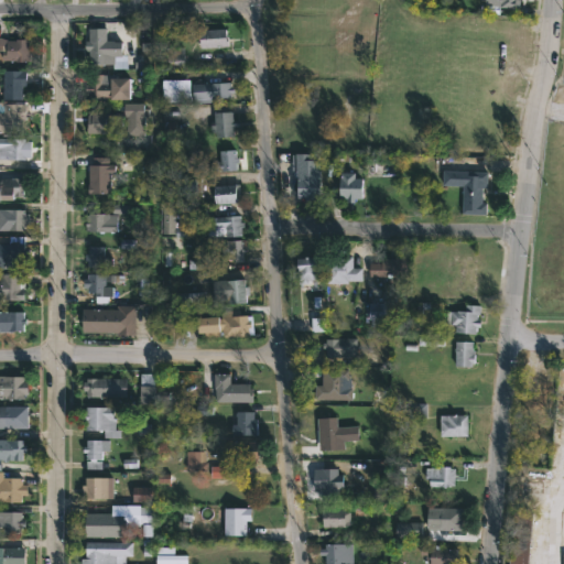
[(106,28),(106,40),(121,41),(121,55),(126,55),(126,67),(112,67),(112,63),(88,64),(88,51),(85,51),(85,40),(88,40),(88,28),(106,28)]
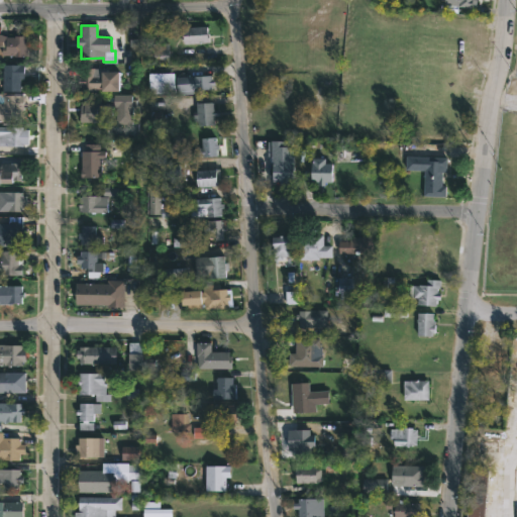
[(207,34),(207,36),(209,36),(209,42),(183,43),(182,27),(206,25),(207,34)]
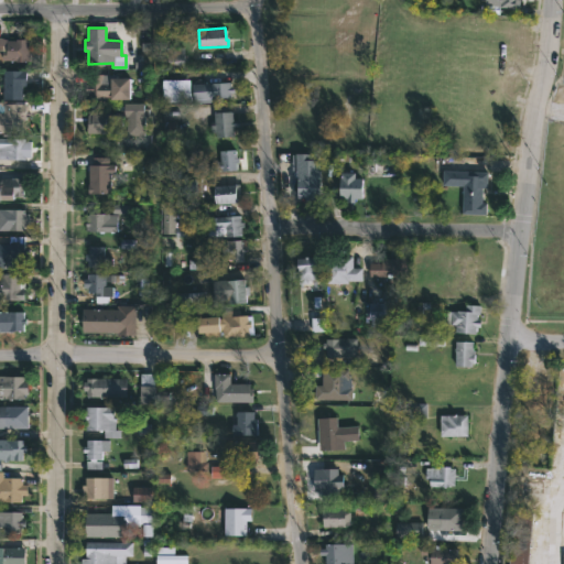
[(10,40),(15,40),(15,39),(30,40),(29,60),(25,60),(25,62),(2,61),(2,45),(0,45),(0,35),(7,35),(7,40),(10,40)]
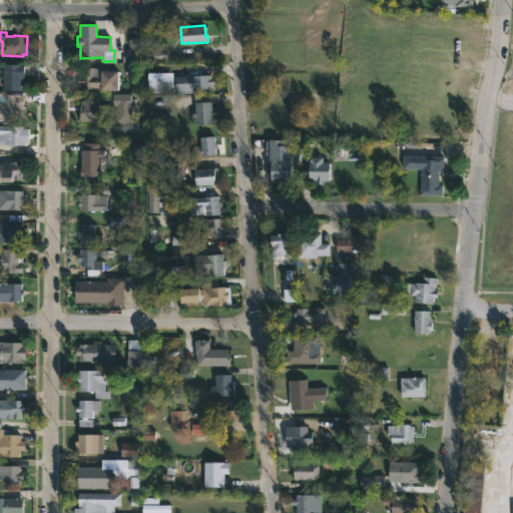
[(166,43),(151,43),(151,56),(166,55),(166,43)]
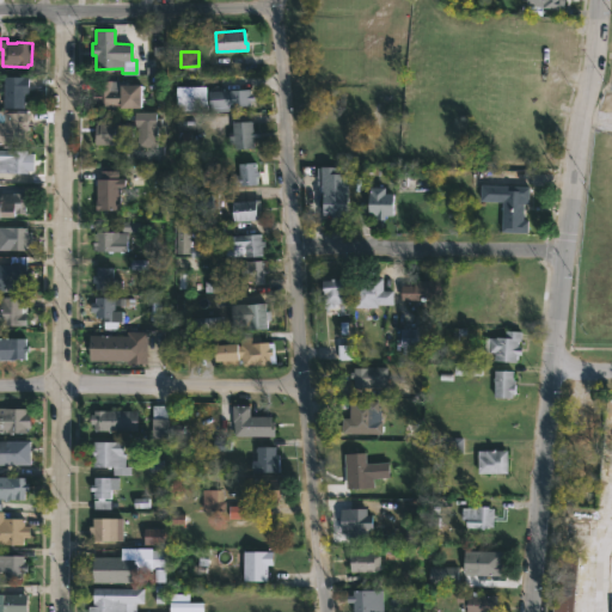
[(28,90),(28,93),(24,93),(24,108),(2,108),(4,75),(28,75),(28,90)]
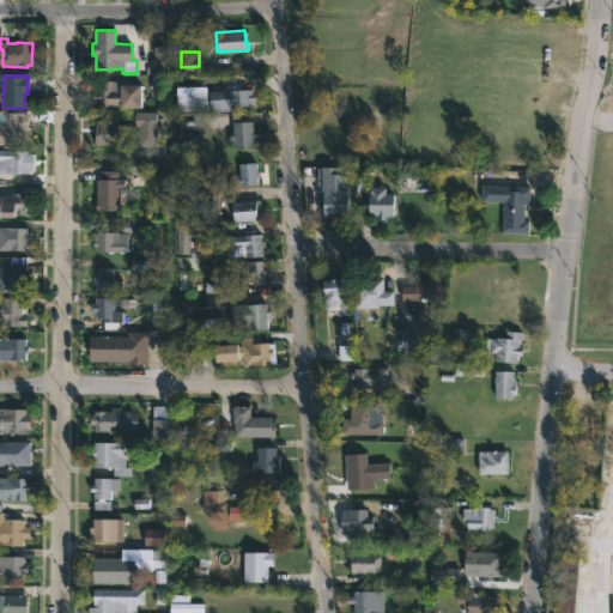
[(122,82),(122,83),(140,84),(140,108),(97,107),(97,101),(92,101),(92,92),(96,92),(96,80),(122,82)]
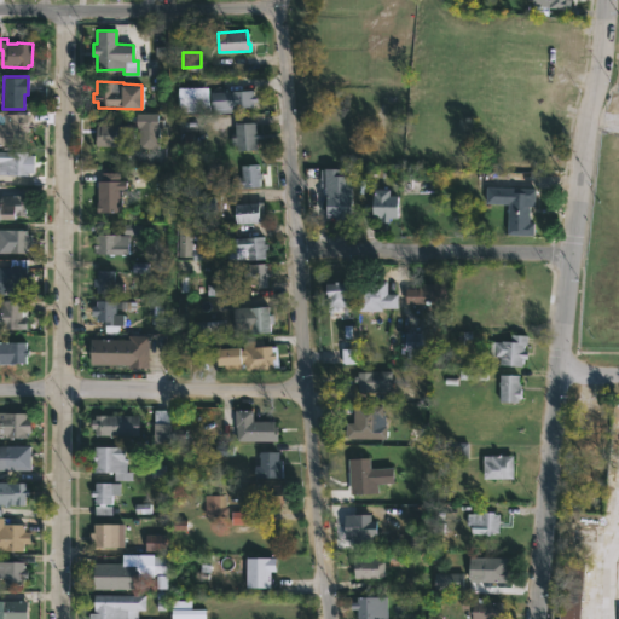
[(208,87),(178,88),(178,113),(208,111),(208,87)]
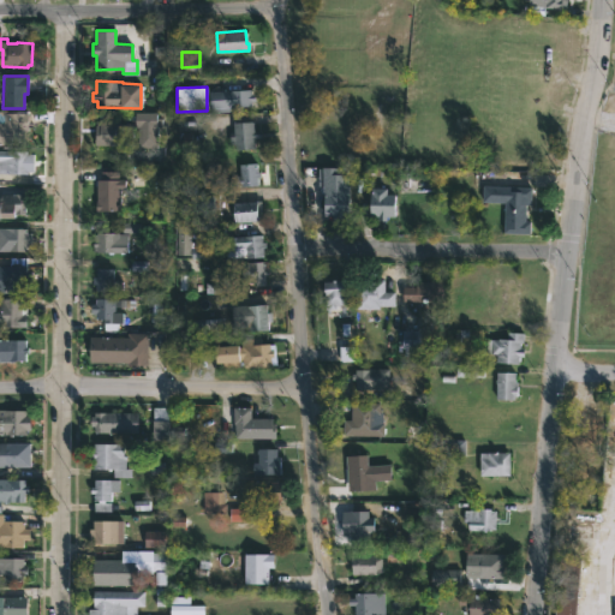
[(250,90),(250,93),(255,93),(255,101),(251,101),(251,105),(212,107),(212,91),(250,90)]
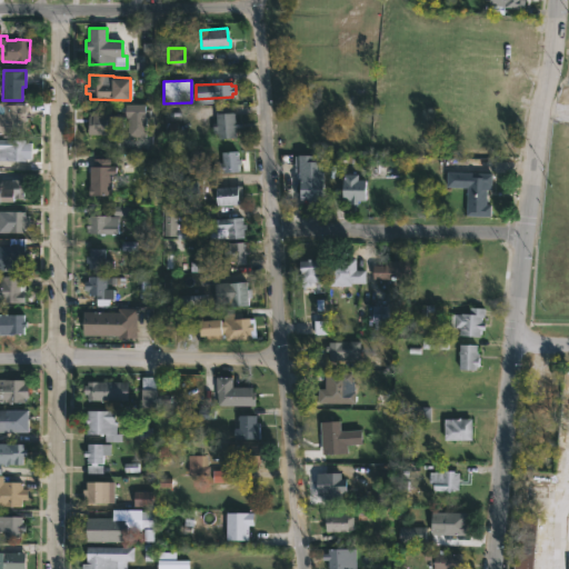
[(25,112),(25,120),(22,120),(21,133),(0,132),(0,103),(26,106),(25,112)]
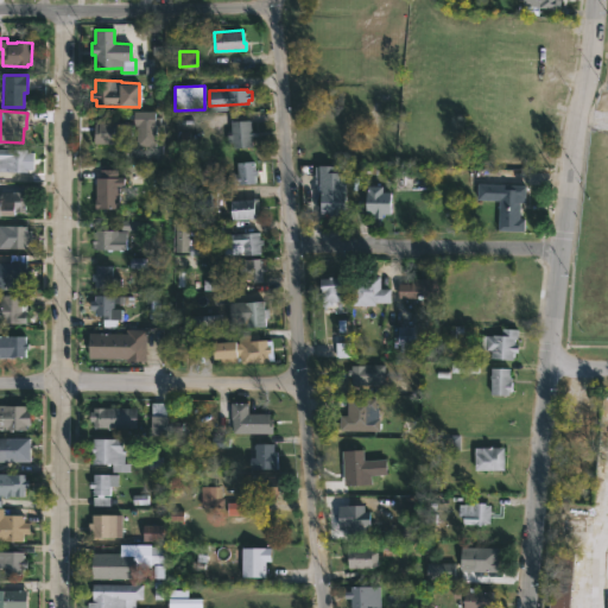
[(154,111),(154,118),(160,118),(160,126),(154,126),(156,145),(137,145),(137,126),(133,126),(133,111),(154,111)]
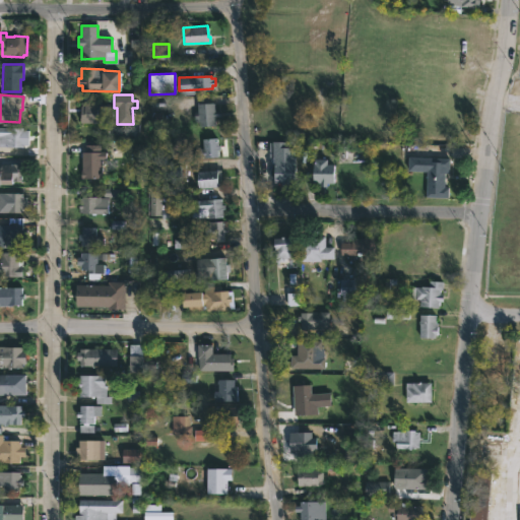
[(214,104),(214,111),(219,111),(220,117),(215,117),(215,125),(198,126),(198,121),(194,121),(194,115),(197,115),(197,103),(214,103),(214,104)]
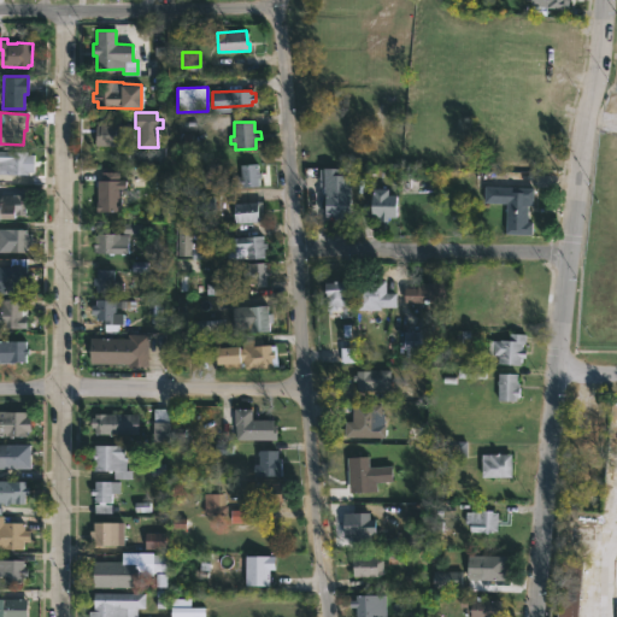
[(133,124),(133,146),(94,145),(95,125),(99,125),(99,123),(133,124)]
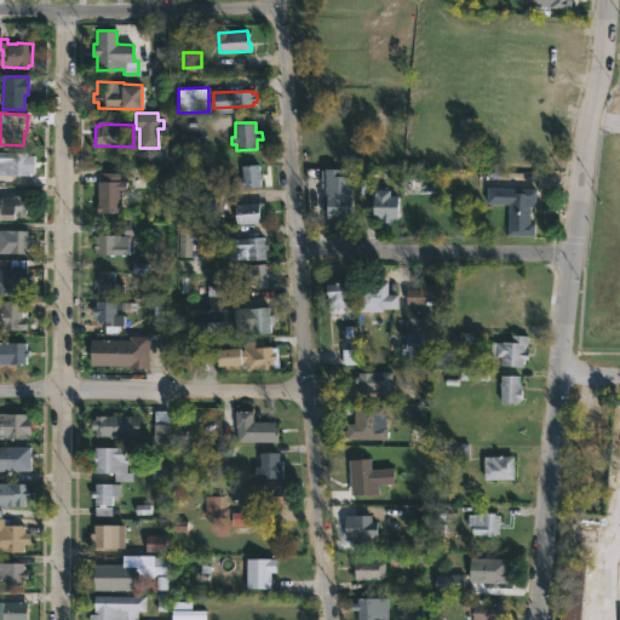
[(0,151),(27,151),(27,160),(30,160),(30,167),(27,167),(27,174),(0,174),(0,151)]
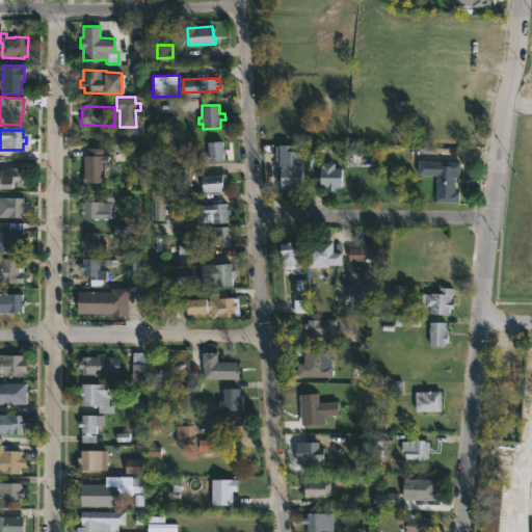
[(221,140),(221,149),(224,149),(225,153),(222,153),(222,160),(200,160),(200,152),(207,152),(206,141),(221,140)]
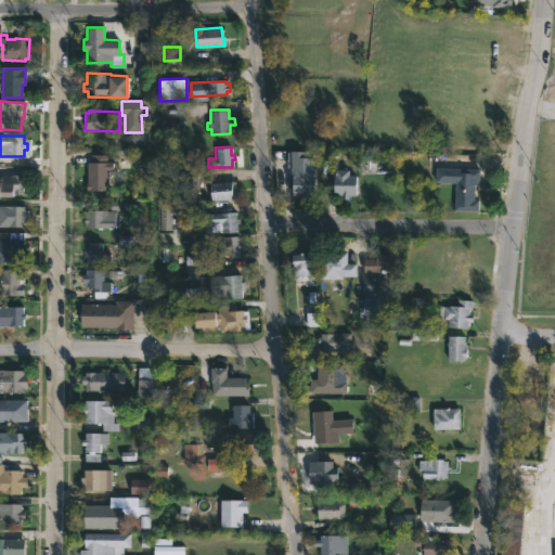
[(315,167),(314,195),(307,194),(307,198),(299,198),(299,195),(292,194),(291,150),(304,151),(304,156),(313,156),(312,167),(315,167)]
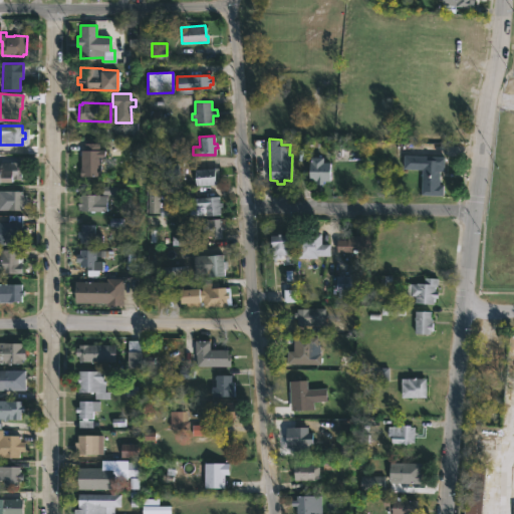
[(98,143),(98,149),(104,149),(104,159),(99,158),(99,177),(80,177),(80,150),(83,150),(83,143),(98,143)]
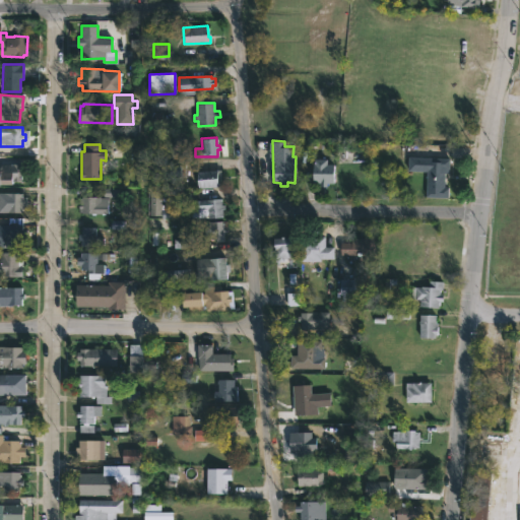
[(449,158),(449,173),(444,173),(444,187),(448,187),(448,197),(426,196),(427,171),(407,170),(408,156),(449,158)]
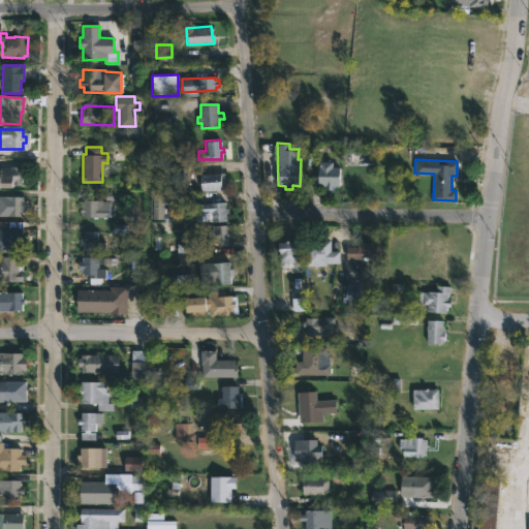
[(332,161),(332,166),(339,166),(339,186),(333,186),(332,190),(324,190),(324,186),(317,186),(318,166),(319,166),(319,161),(332,161)]
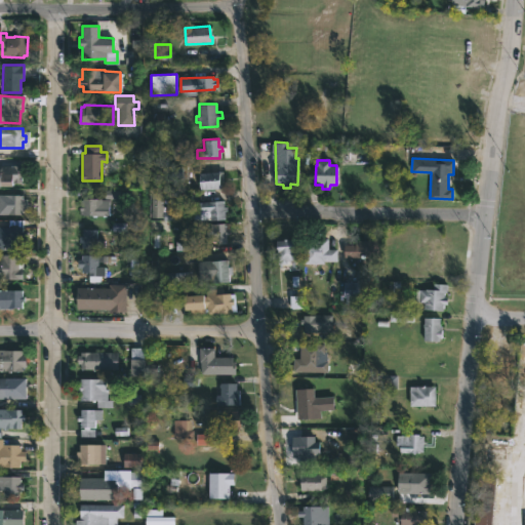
[(22,165),(22,168),(25,168),(25,176),(22,176),(21,183),(11,182),(11,186),(0,186),(0,168),(3,168),(3,165),(22,165)]
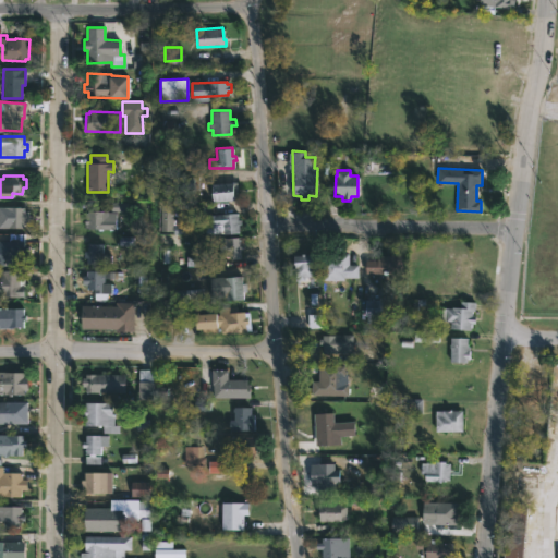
[(235,201),(213,203),(210,184),(237,182),(238,192),(234,192),(235,201)]
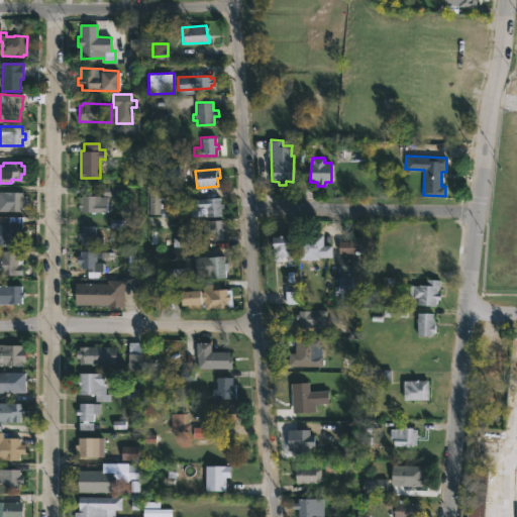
[(22,191),(22,194),(26,194),(26,208),(22,208),(22,211),(7,211),(7,204),(1,204),(1,192),(22,191)]
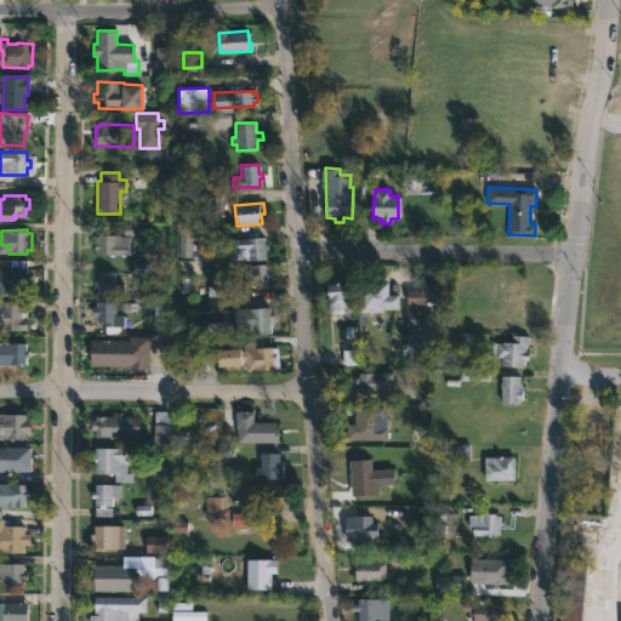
[(193,257),(192,229),(181,229),(182,258),(193,257)]
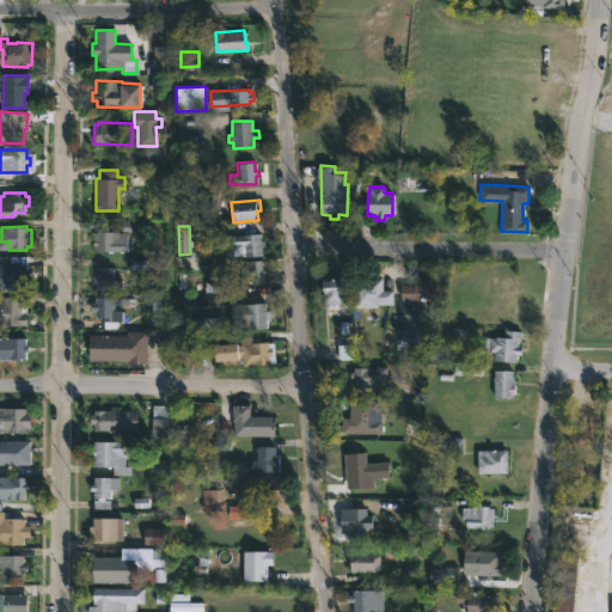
[(118,231),(128,232),(127,251),(95,251),(96,231),(118,231)]
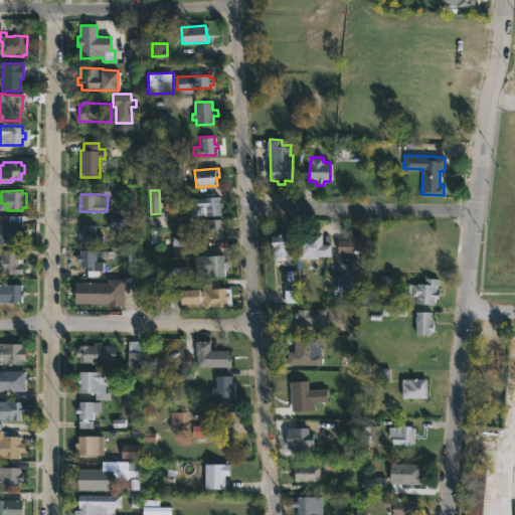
[(218,196),(219,202),(222,202),(222,207),(219,207),(220,213),(196,215),(194,197),(218,196)]
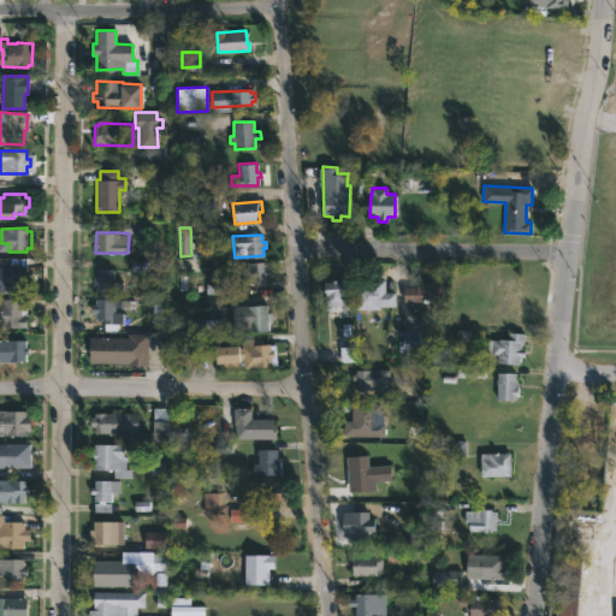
[(264,261),(266,285),(255,285),(255,283),(242,284),(241,262),(264,261)]
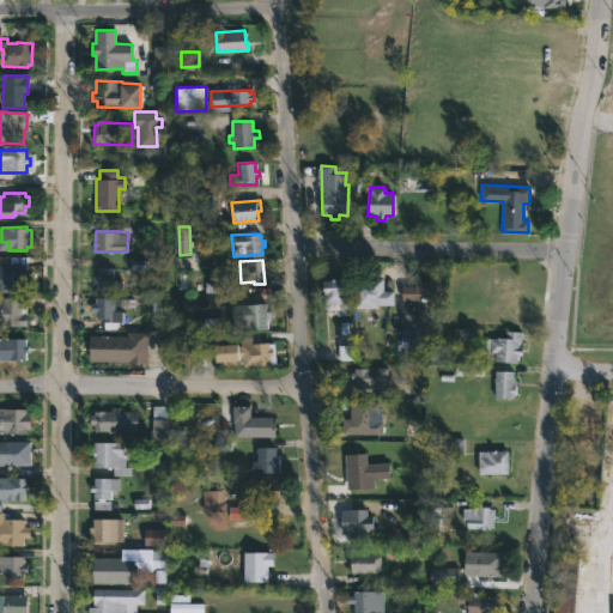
[(0,265),(26,265),(26,271),(29,271),(29,274),(26,274),(26,286),(4,286),(4,290),(0,289),(0,265)]
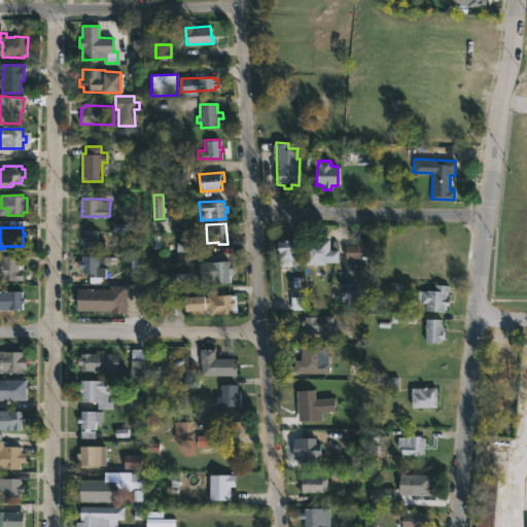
[(97,230),(97,240),(105,240),(105,249),(81,249),(81,243),(79,243),(79,237),(81,237),(82,230),(97,230)]
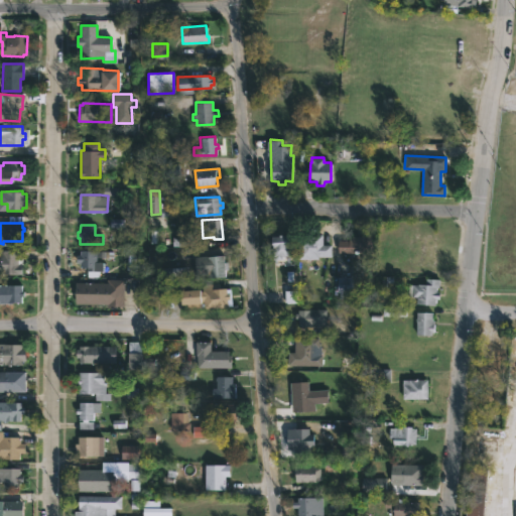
[(331,245),(331,257),(318,256),(318,259),(298,259),(299,234),(323,234),(323,245),(331,245)]
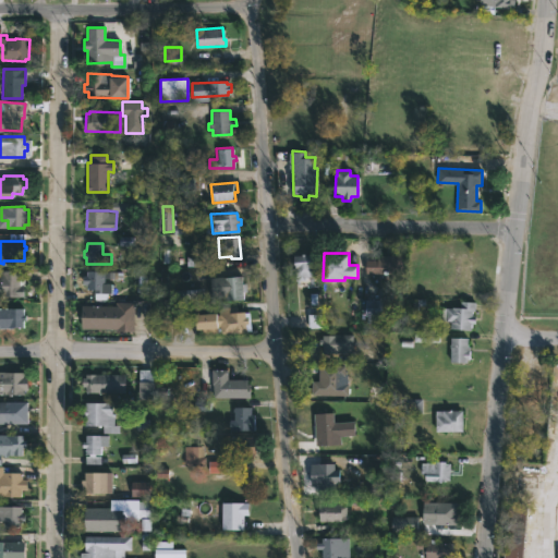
[(477,267),(476,280),(472,280),(472,290),(444,289),(445,271),(449,271),(449,267),(444,267),(445,253),(469,255),(469,261),(473,262),(472,267),(477,267)]
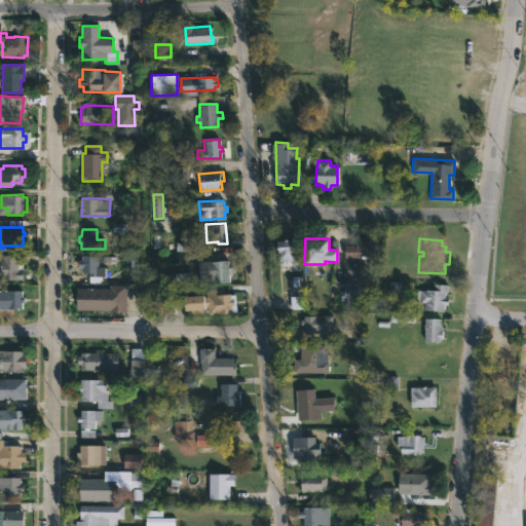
[(280,265),(278,265),(276,241),(297,239),(298,251),(296,251),(297,260),(287,261),(287,265),(280,265)]
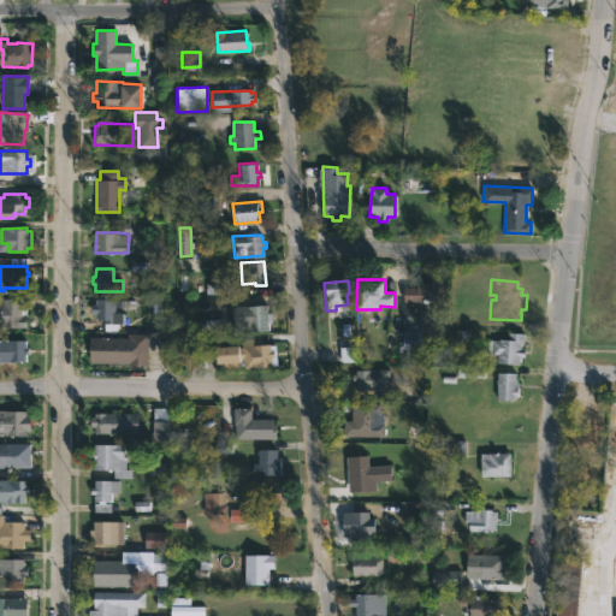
[(445,280),(444,309),(431,309),(431,303),(403,302),(403,288),(416,288),(416,282),(445,280)]
